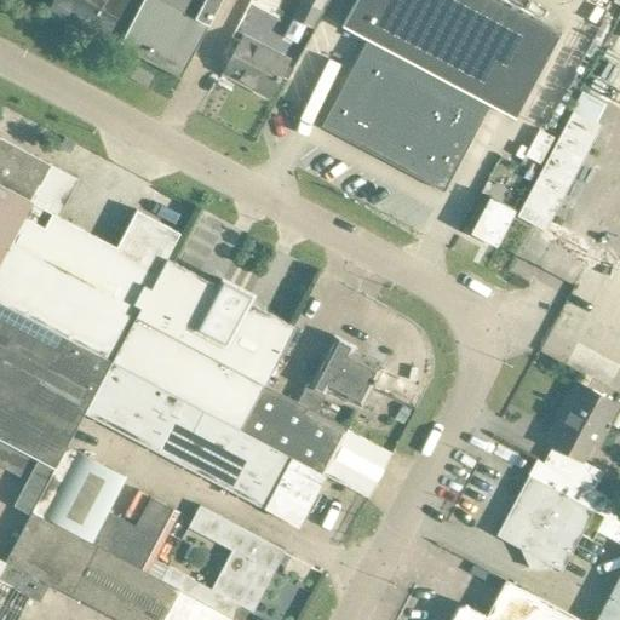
[(55,0),(51,9),(179,78),(219,0),(55,0)]
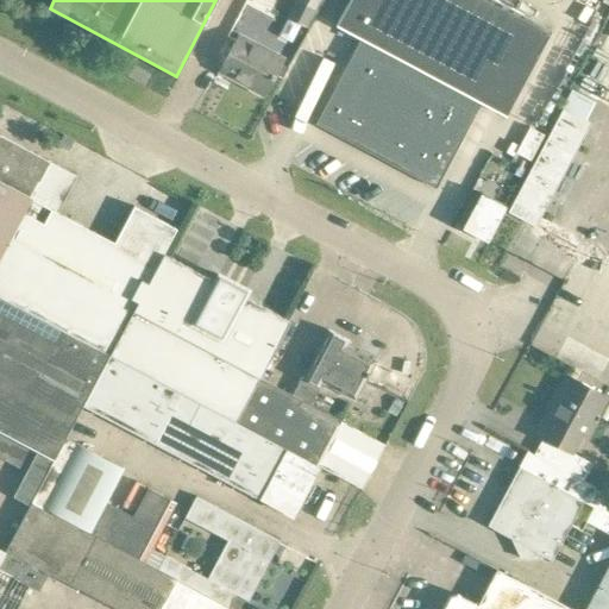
[(309,26),(319,0),(292,0),(287,17),(309,26)]
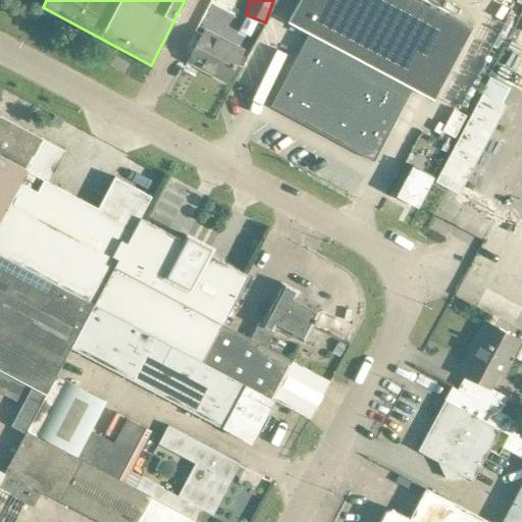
[(310,31),(270,106),(274,108),(276,103),(371,154),(369,158),(373,161),(414,85),(432,95),(470,23),(426,0),(297,0),(288,18),(310,31)]
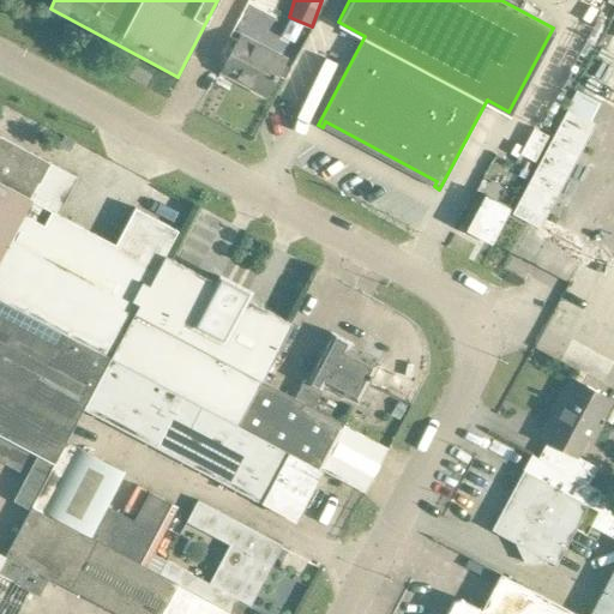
[(613,32),(583,90),(613,106),(613,32)]
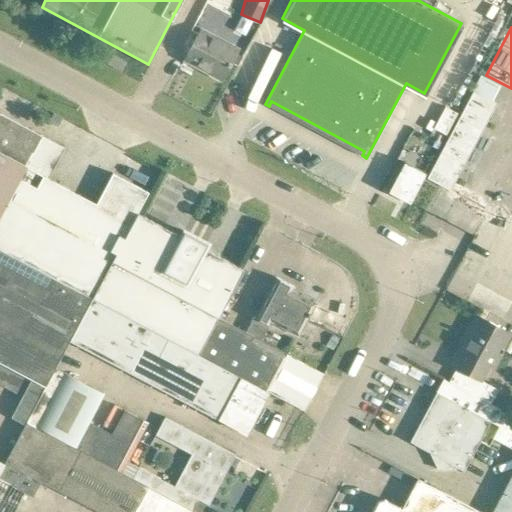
[(201,29),(184,60),(221,80),(238,49),(201,29)]
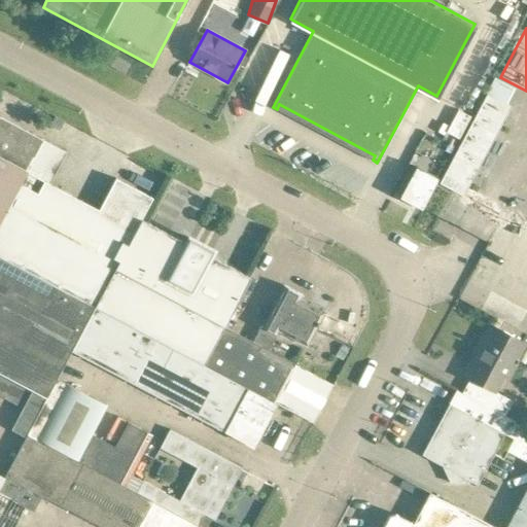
[(115,57),(110,66),(125,73),(130,64),(115,57)]
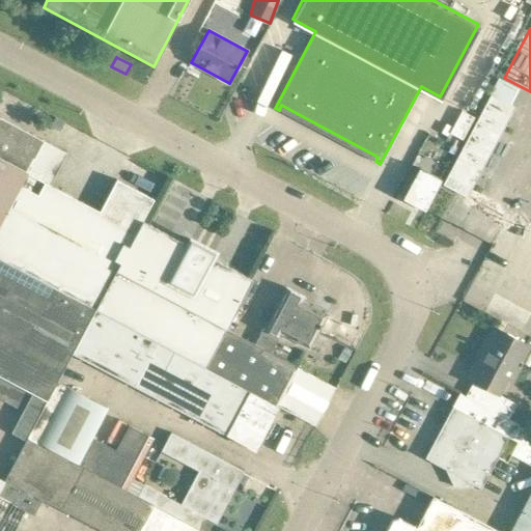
[(491,95),(444,185),(466,197),(513,107),(491,95)]
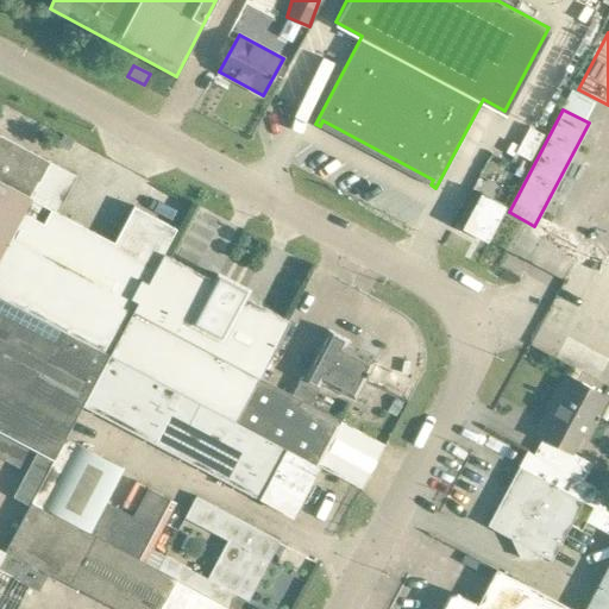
[(176,228),(133,206),(114,243),(31,198),(50,162),(0,135),(0,296),(89,344),(108,353),(108,355),(132,311),(163,253),(176,228)]
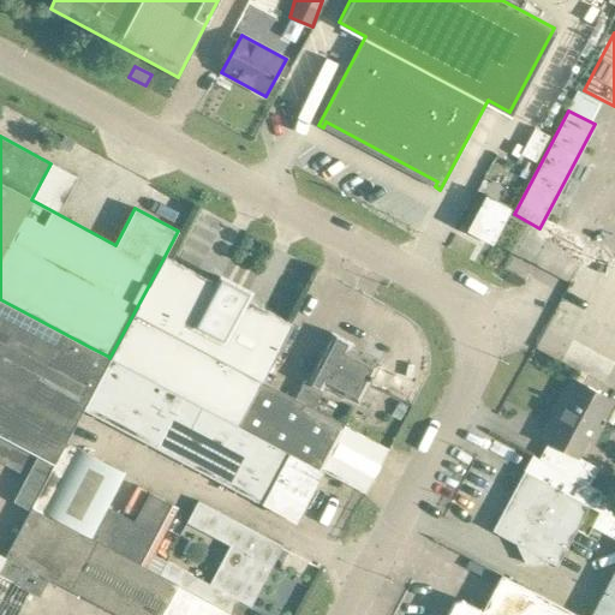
[(69,153),(75,142),(64,136),(58,147),(69,153)]
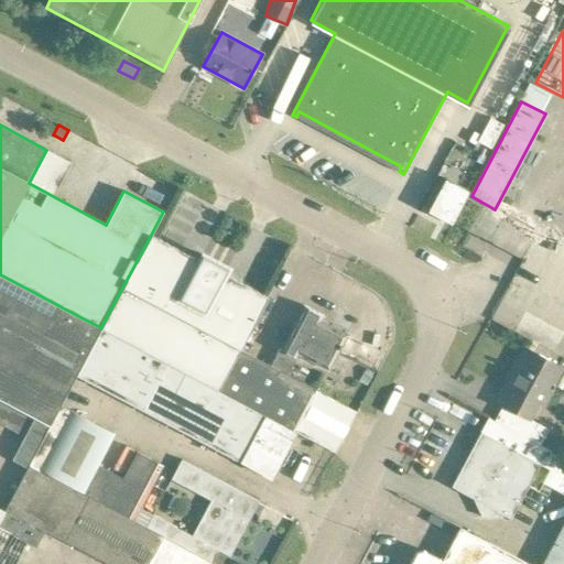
[(480,145),(475,156),(484,161),(489,151),(480,145)]
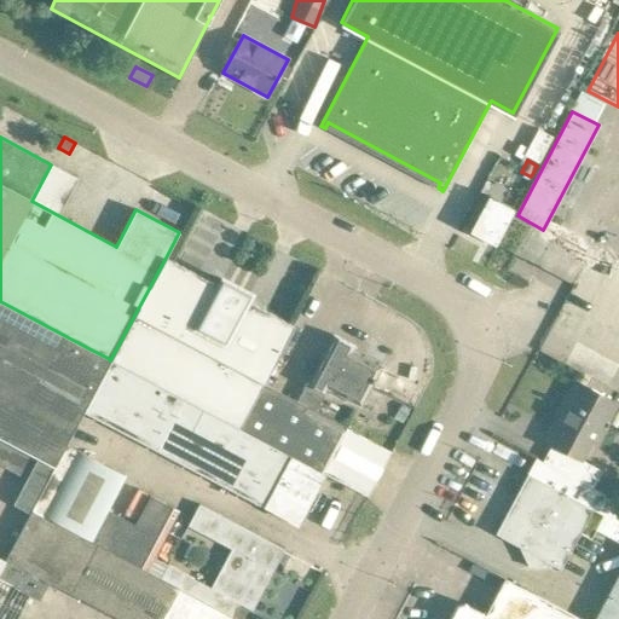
[(489,196),(469,232),(495,246),(514,209),(489,196)]
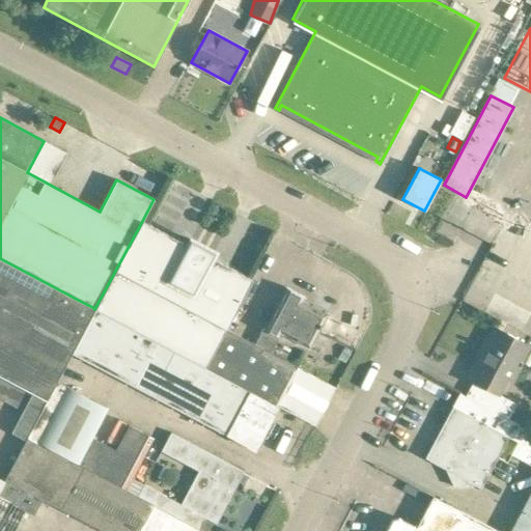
[(202,366),(238,300),(250,278),(212,257),(214,252),(190,240),(187,245),(142,221),(115,271),(94,309),(169,348),(202,366)]
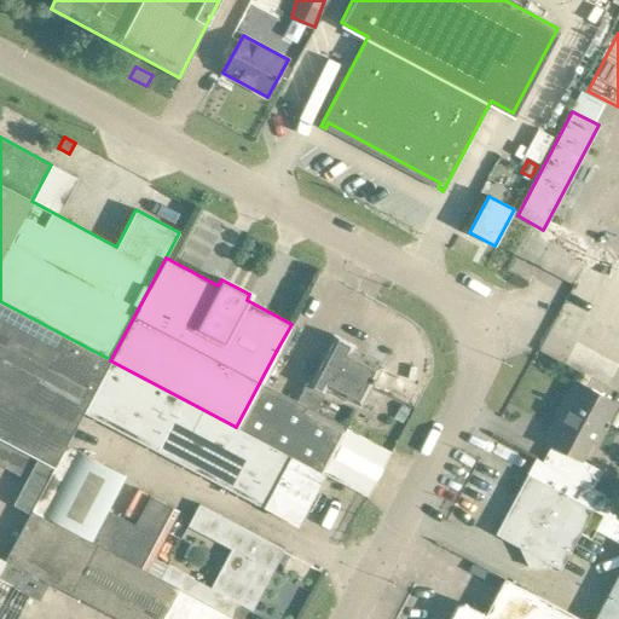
[(110,359),(91,350),(0,301),(0,427),(12,434),(7,443),(53,467),(67,444),(82,411),(110,359)]
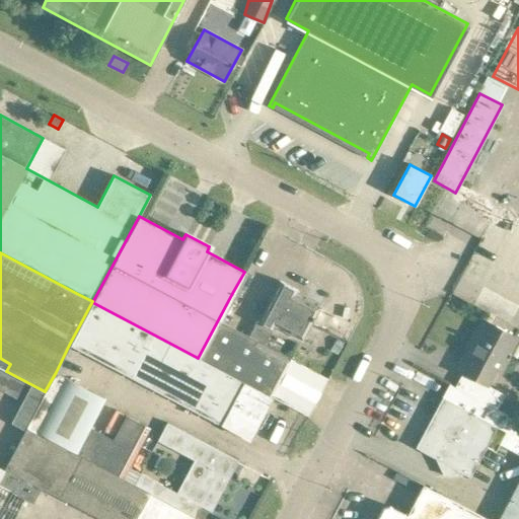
[(221,321),(235,293),(246,273),(244,272),(232,293),(198,358),(272,397),(307,416),(326,379),(291,361),(292,360),(264,346),(272,330),(255,321),(248,337),(221,321)]
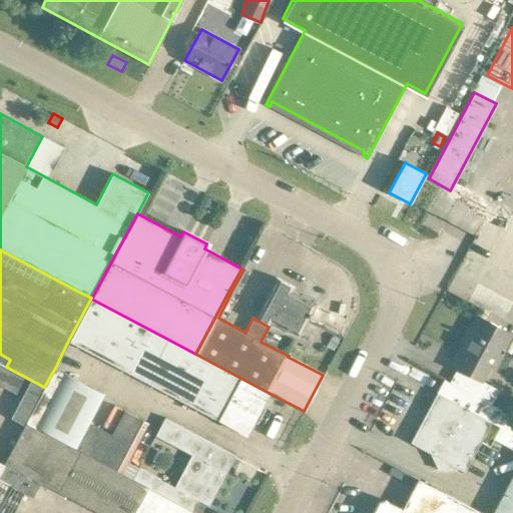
[(292,292),(294,290),(295,288),(276,278),(276,279),(277,279),(255,318),(254,318),(253,318),(252,318),(269,327),(272,322),(299,337),(316,305),(292,292)]
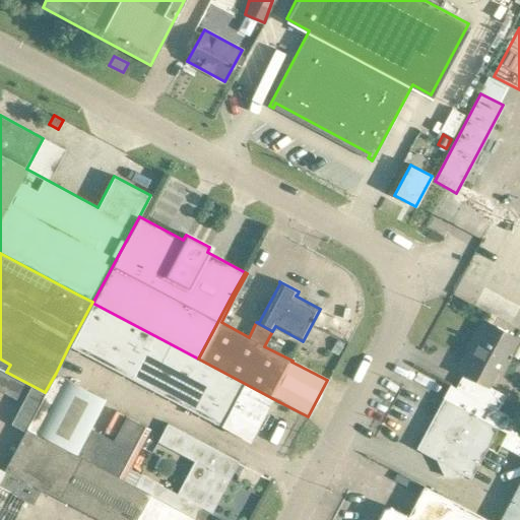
[(69,345),(143,384),(166,341),(92,303),(92,302),(69,345)]
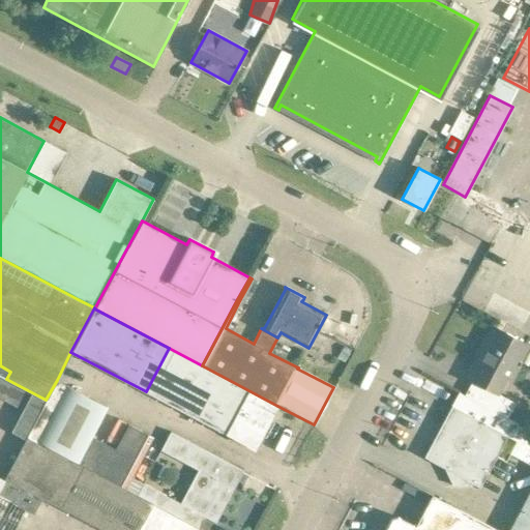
[(472,381),(464,395),(489,408),(507,418),(516,404),(497,393),(504,381),(524,344),(524,343),(493,326),(480,350),(483,351),(469,379),(472,381)]
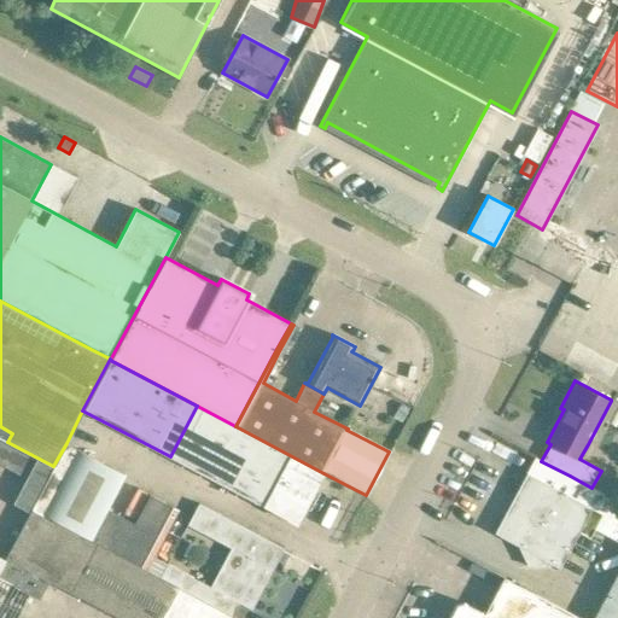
[(324,473),(235,426),(197,406),(170,456),(297,524),(324,473)]
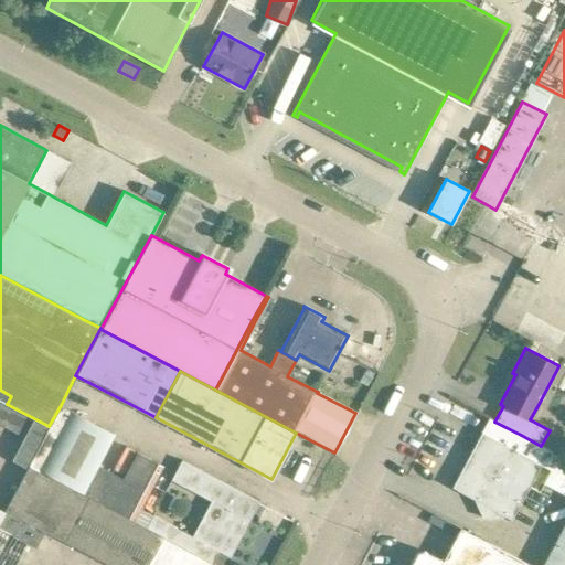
[(49,426),(28,466),(39,471),(71,411),(61,405),(49,426)]
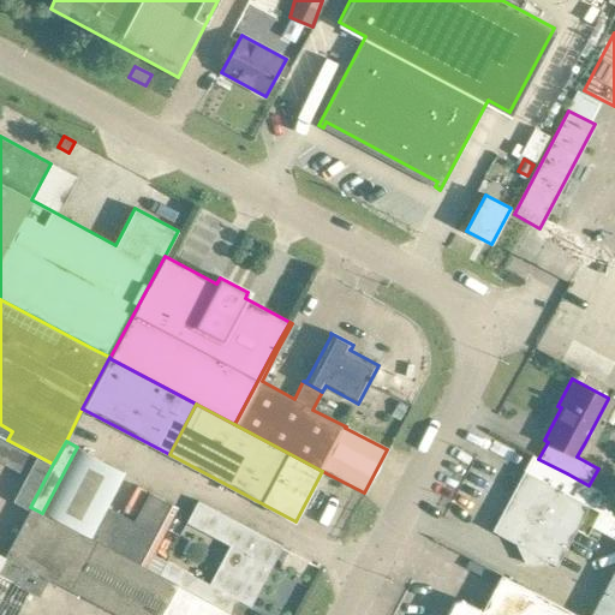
[(124,472),(77,447),(42,513),(89,538),(106,506),(124,472)]
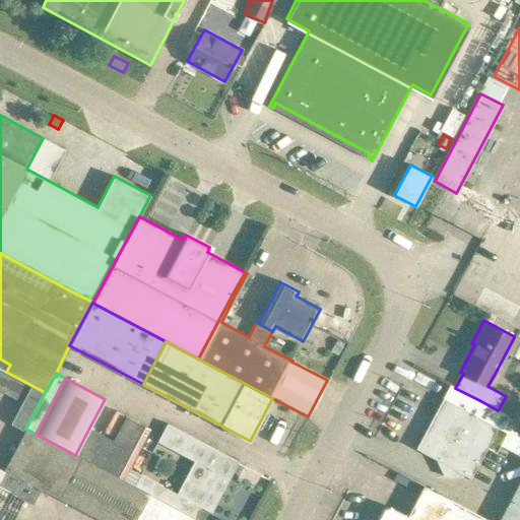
[(450,385),(415,449),(436,459),(445,464),(444,477),(460,478),(463,473),(471,477),(488,447),(497,452),(500,446),(514,418),(498,410),(479,400),(455,388),(450,385)]
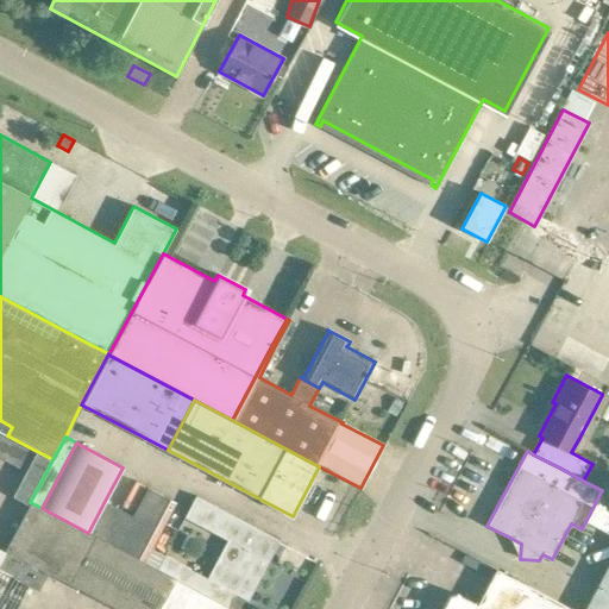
[(88,533),(144,562),(175,502),(148,488),(132,516),(105,501),(88,533)]
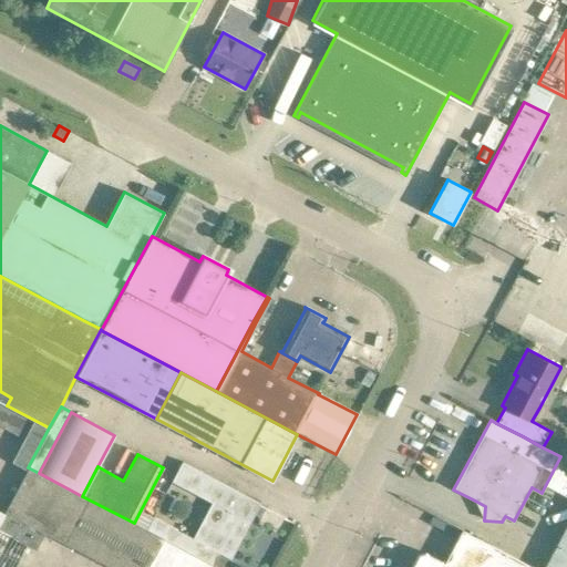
[(566,497),(566,524),(544,566),(566,566),(566,460),(560,456),(545,486),(566,497)]
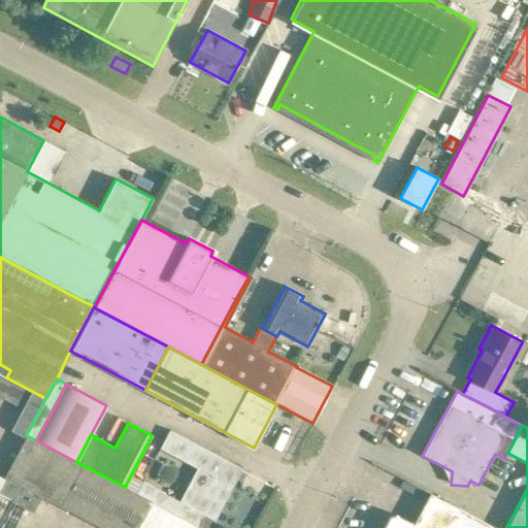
[(215,521),(234,484),(242,468),(170,430),(160,449),(197,468),(179,501),(215,521)]
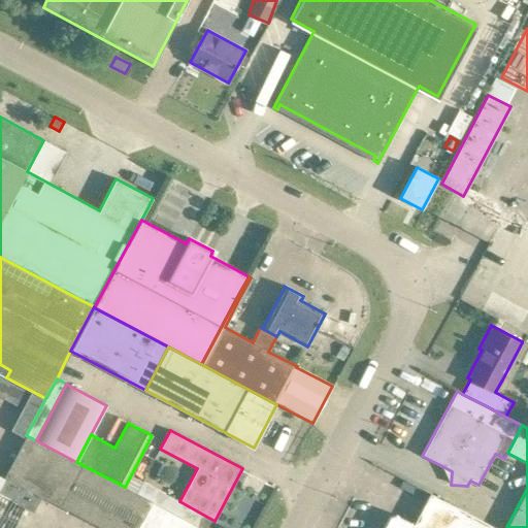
[(26,435),(4,476),(101,527),(201,527),(125,487),(76,462),(36,440),(26,435)]
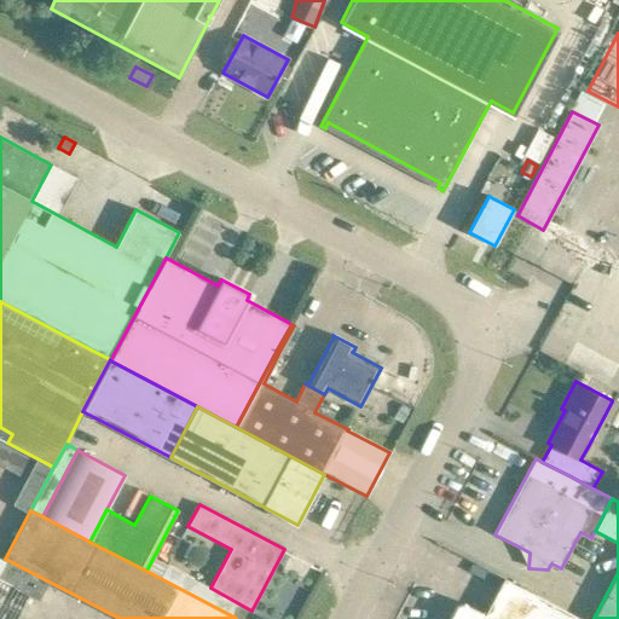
[(0,578),(0,618),(28,618),(39,600),(29,595),(0,578)]
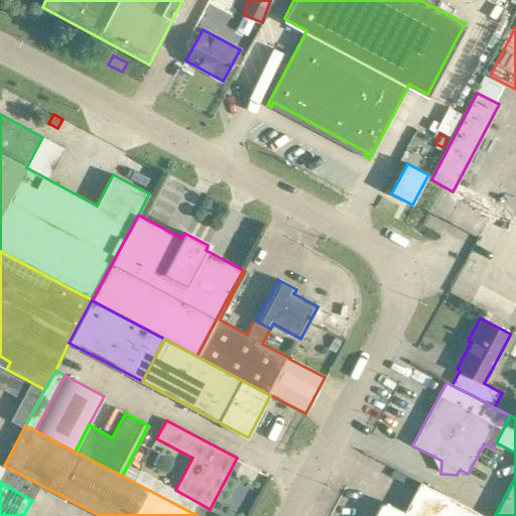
[(483,515),(420,483),(404,512),(387,503),(381,505),(374,515),(483,515)]
